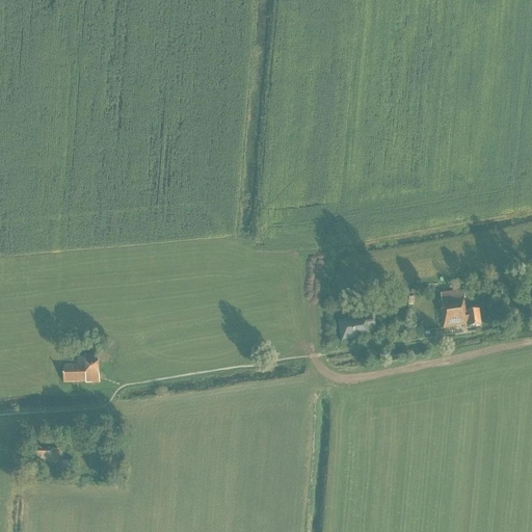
[(469,327),(481,325),(479,311),(468,312),(463,291),(441,294),(442,301),(443,310),(441,310),(444,328),(469,325),(469,327)]
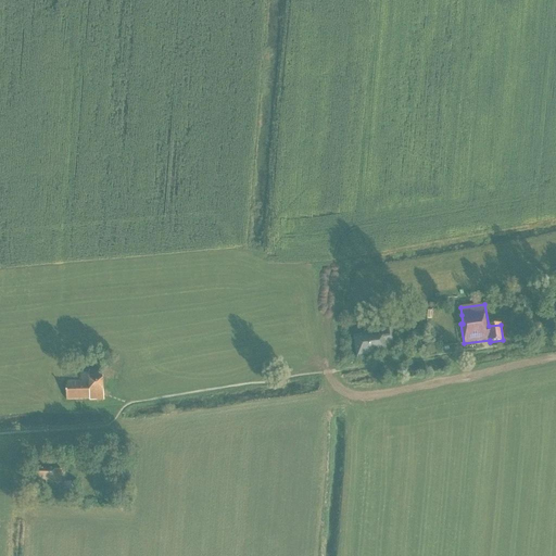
[(384,331),(373,332),(373,333),(366,335),(366,333),(354,335),(356,356),(371,354),(371,352),(378,351),(378,353),(388,352),(387,342),(395,341),(393,324),(383,325),(384,331)]
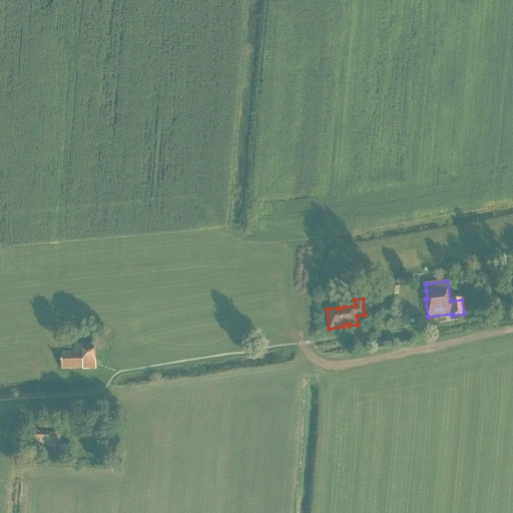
[(83,370),(96,369),(95,349),(94,349),(94,342),(83,343),(83,349),(82,349),(82,354),(69,354),(69,357),(61,357),(61,369),(83,368),(83,370)]
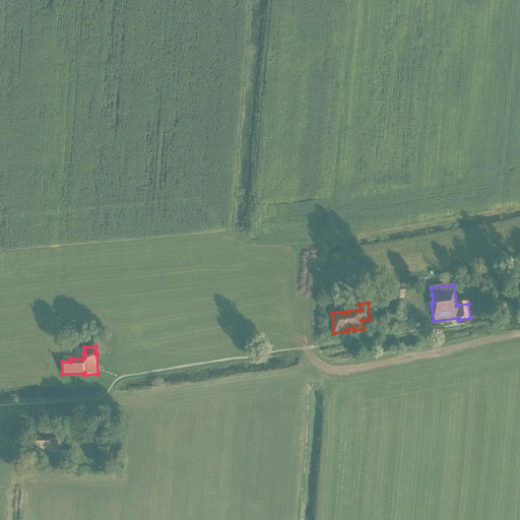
[(58,452),(58,440),(52,439),(36,439),(36,449),(44,449),(43,451),(58,452)]
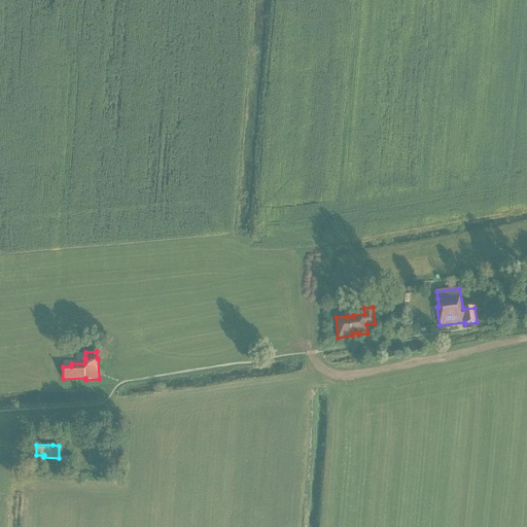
[(75,458),(62,457),(61,467),(74,468),(75,458)]
